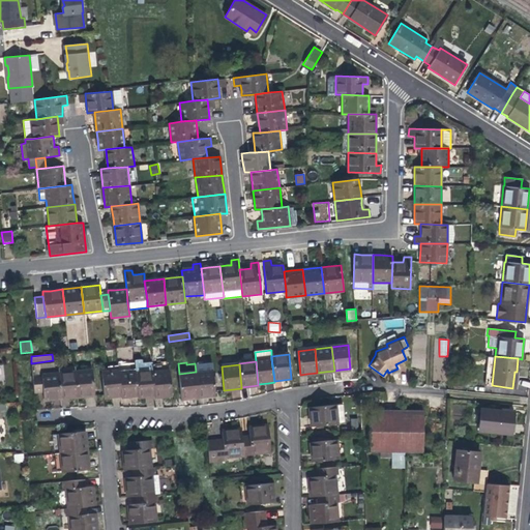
[(92,371),(76,373),(78,396),(87,395),(94,394),(92,371)]
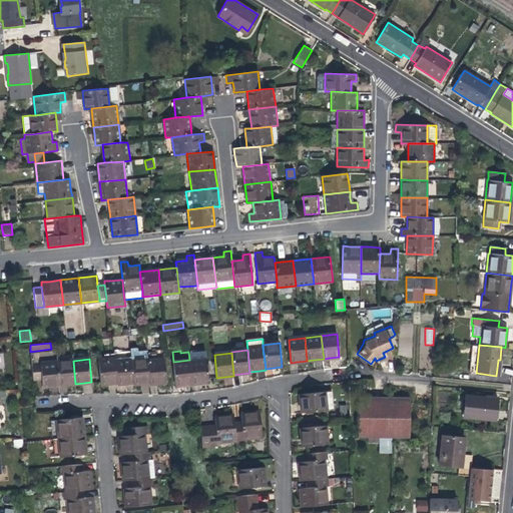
[(205,359),(189,360),(191,384),(201,383),(208,382),(205,359)]
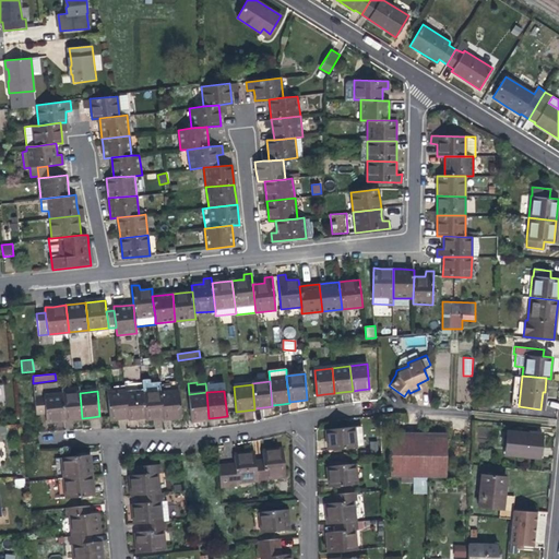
[(120,418),(128,417),(126,393),(126,392),(107,393),(109,419),(120,418)]
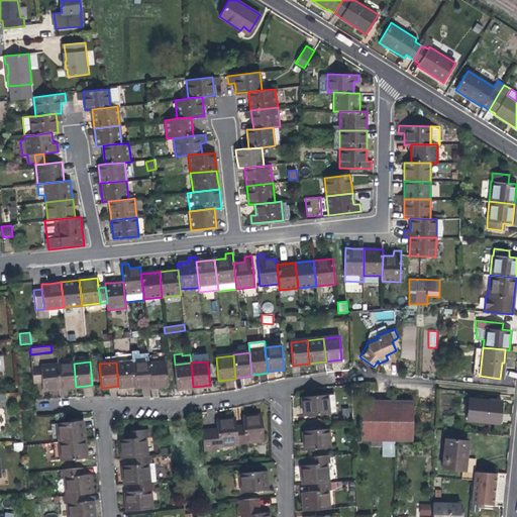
[(132,363),(116,364),(118,386),(118,388),(127,387),(134,386),(132,364),(132,363)]
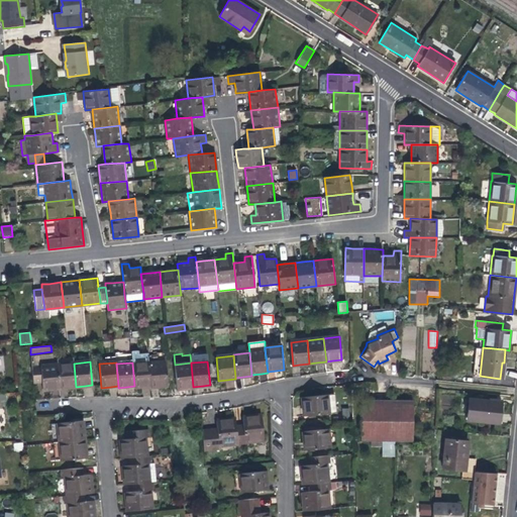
[(149,363),(132,364),(134,386),(134,388),(144,387),(151,386),(149,364),(149,363)]
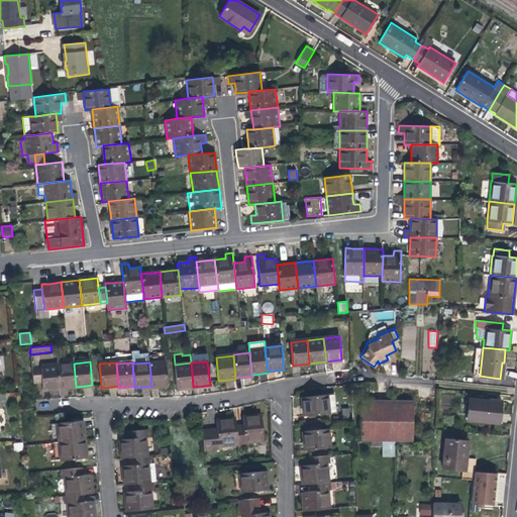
[(166,363),(149,364),(151,386),(151,388),(162,387),(168,387),(166,363)]
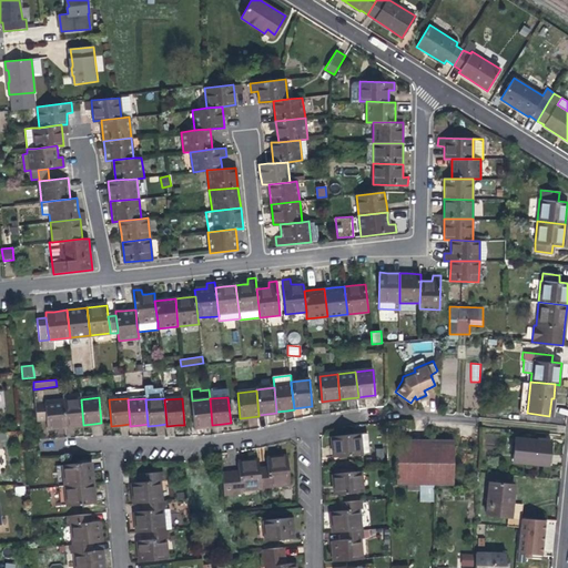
[(203,426),(212,425),(210,398),(192,401),(195,426),(203,426)]
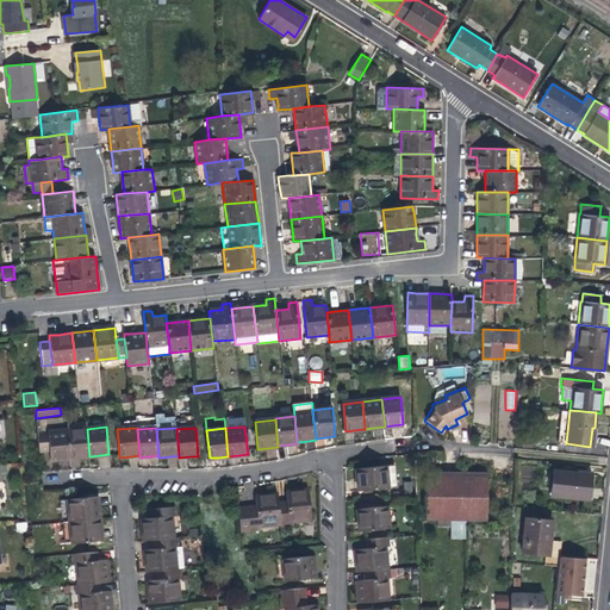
[(80,456),(89,456),(87,429),(68,430),(70,458),(80,456)]
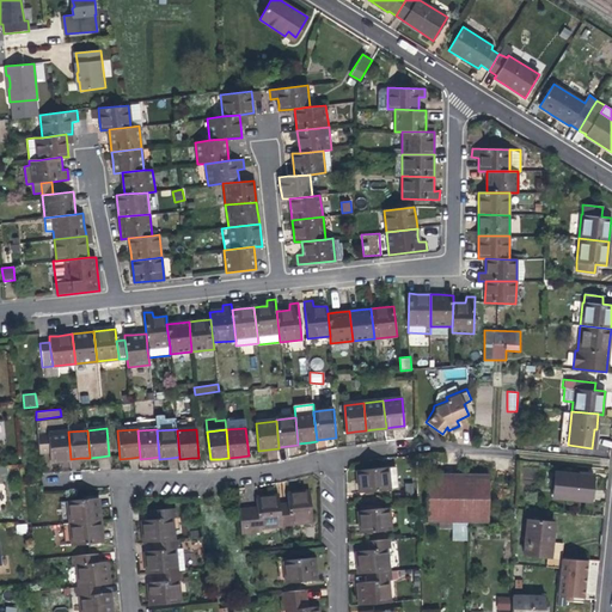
[(71,463),(71,459),(68,432),(38,434),(41,465),(56,464),(71,463)]
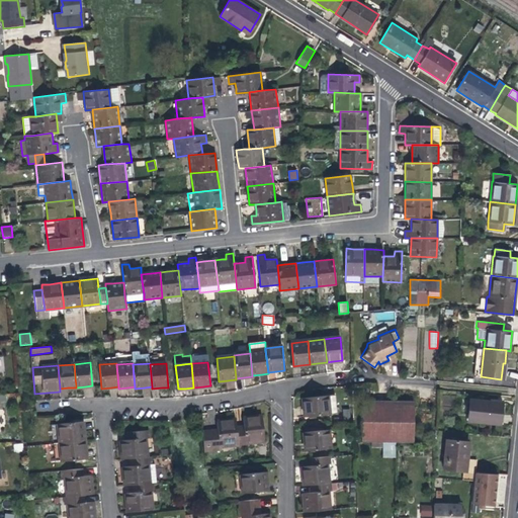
[(303,399),(304,417),(329,414),(336,414),(335,395),(327,396),(303,399)]
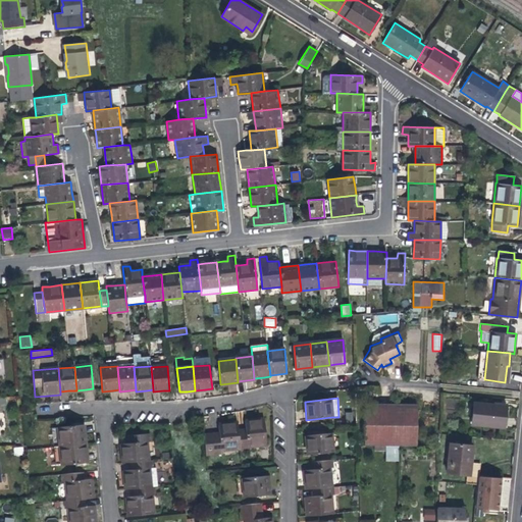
[(473,402),(471,423),(503,426),(504,415),(504,405),(473,402)]
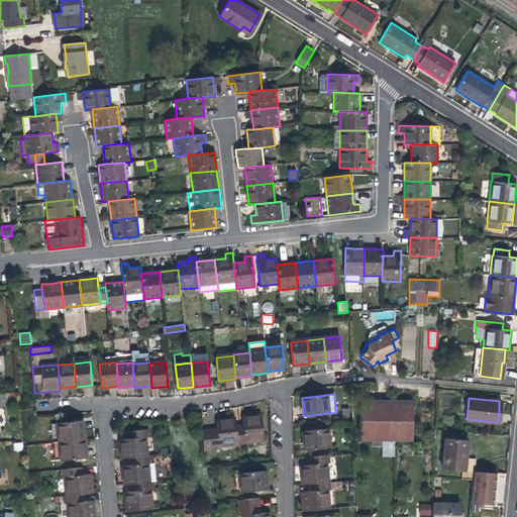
[(360,440),(371,440),(382,440),(394,441),(405,441),(412,441),(412,400),(362,399),(360,440)]
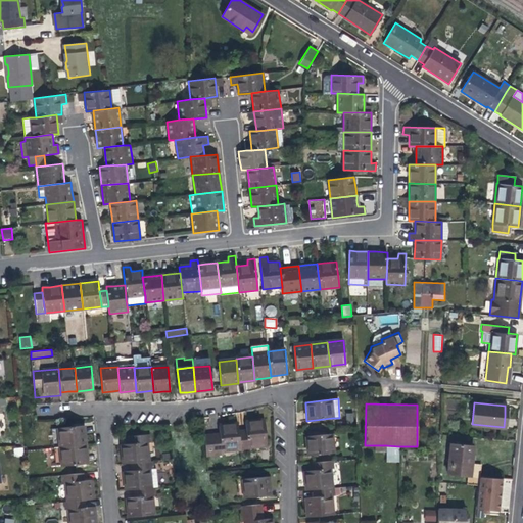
[(246,431),(238,432),(240,448),(240,452),(247,450),(247,446),(266,443),(264,419),(245,421),(246,431)]
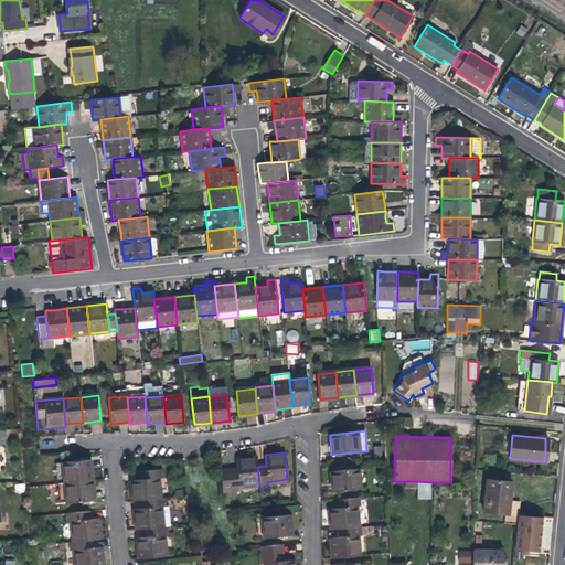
[(259,484),(257,467),(256,458),(236,459),(237,471),(230,472),(230,470),(221,471),(223,493),(238,492),(238,487),(259,484)]
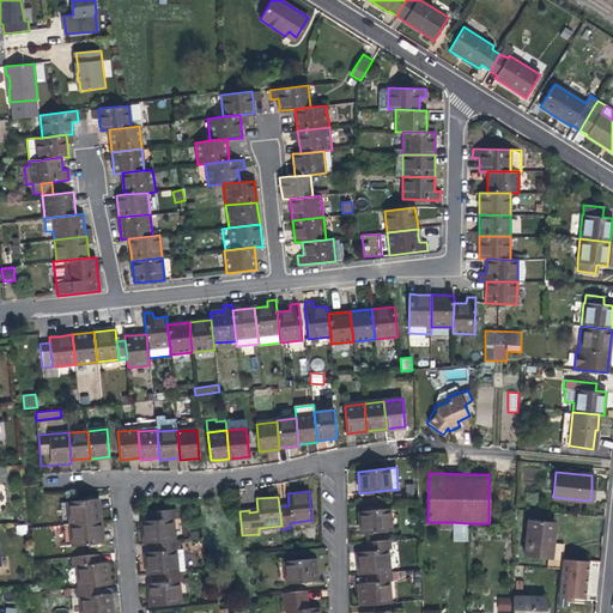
[(68,503),(71,525),(101,522),(98,508),(98,499),(68,503)]
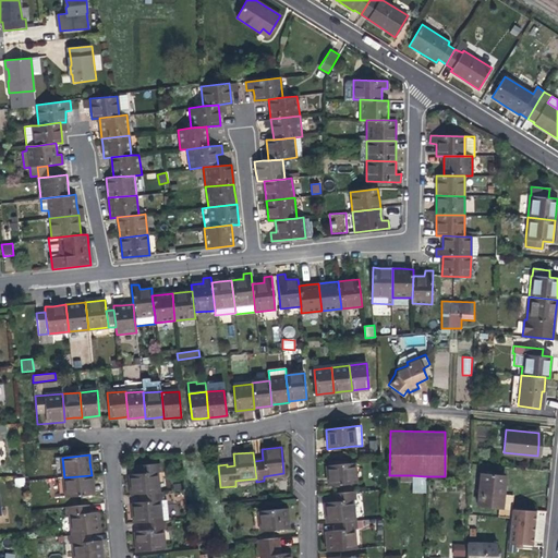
[(132,494),(143,494),(158,492),(156,471),(160,471),(160,463),(140,464),(141,473),(130,474),(131,484),(132,494)]
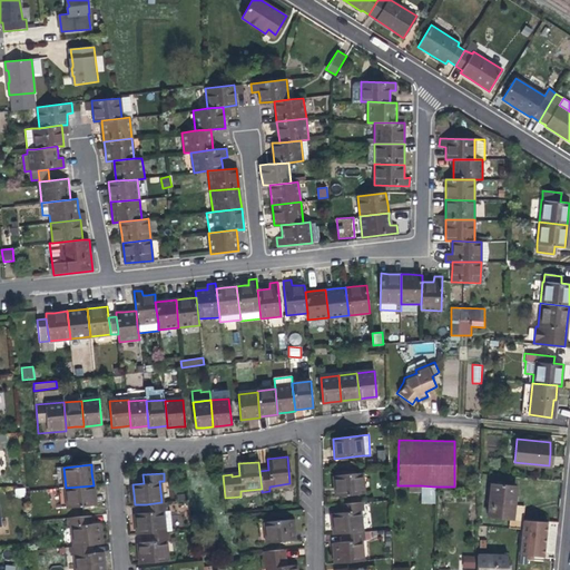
[(334,475),(336,495),(363,493),(361,473),(334,475)]
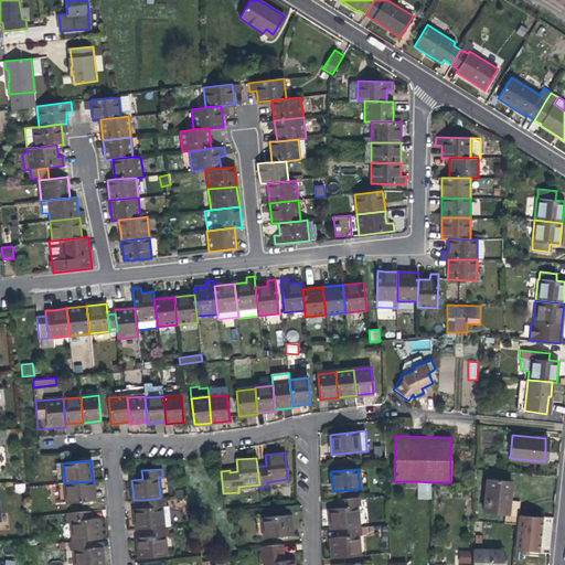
[(486,480),(483,511),(508,513),(509,498),(511,482),(486,480)]
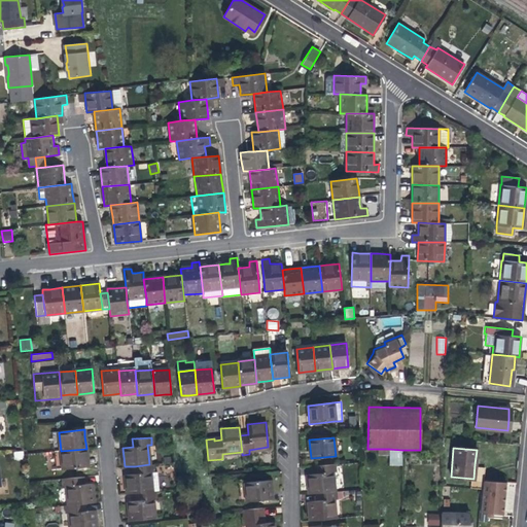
[(88,458),(86,449),(61,451),(62,469),(89,467),(88,458)]
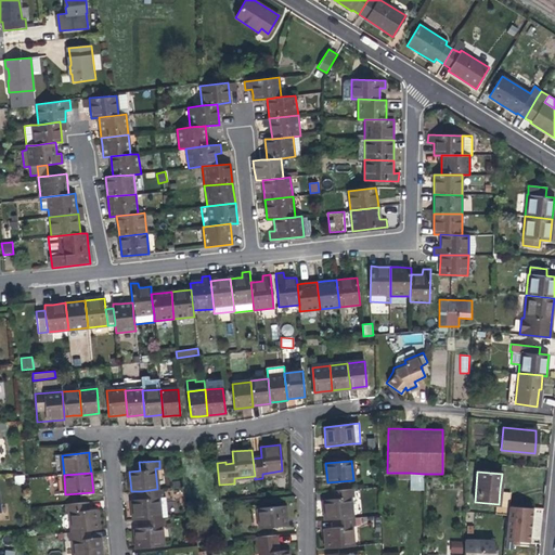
[(423,491),(423,489),(423,474),(410,473),(410,480),(411,491),(423,491)]
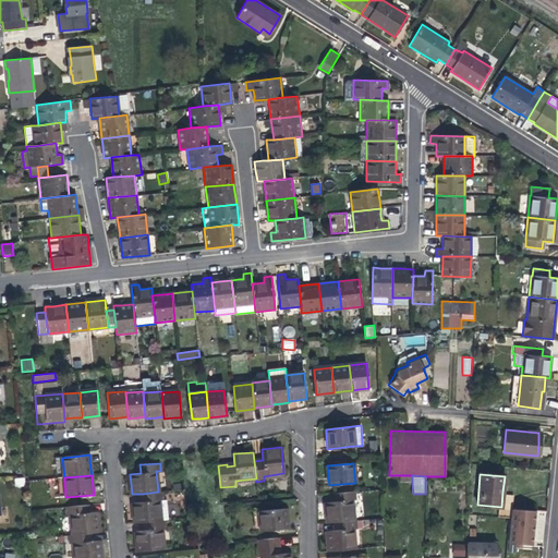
[(437,490),(437,476),(425,476),(425,492),(437,490)]
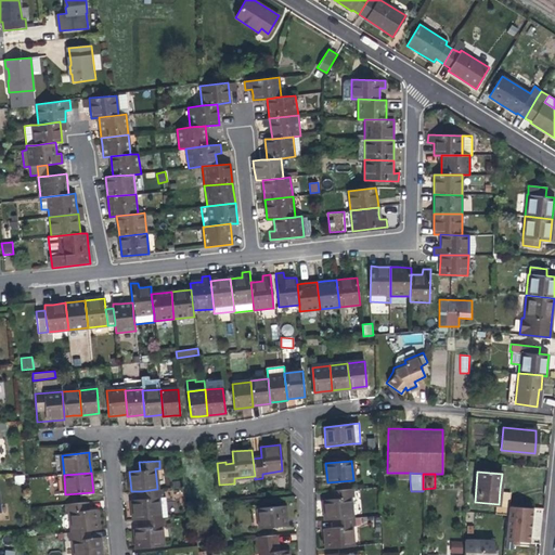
[(15,483),(24,483),(25,476),(15,475),(15,483)]
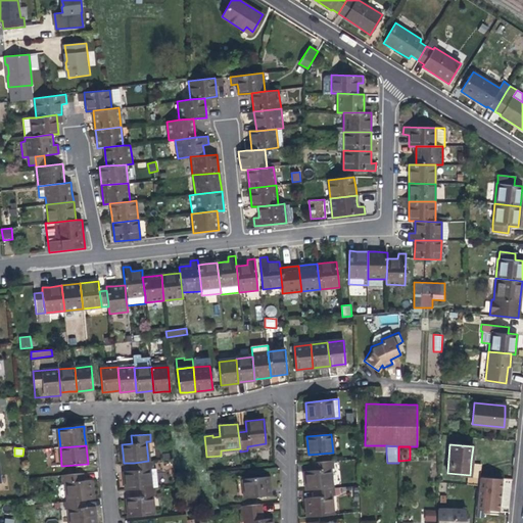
[(152,461),(148,461),(134,463),(135,470),(125,471),(126,480),(127,490),(137,489),(150,487),(149,468),(153,468),(152,461)]
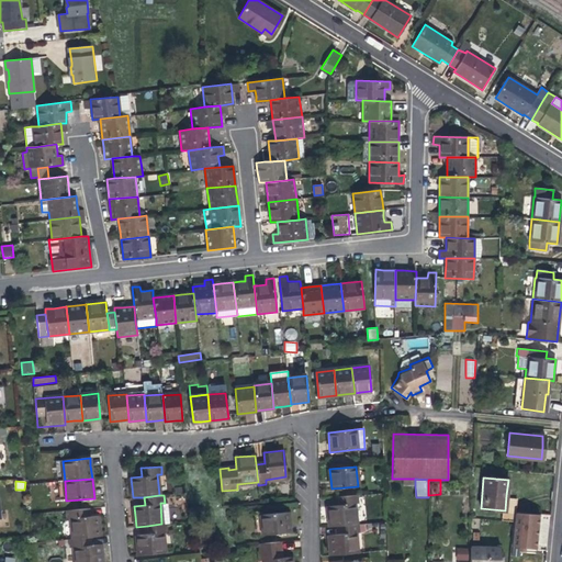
[(329,527),(338,526),(356,524),(355,504),(359,503),(358,495),(338,497),(338,505),(328,506),(329,517),(329,527)]
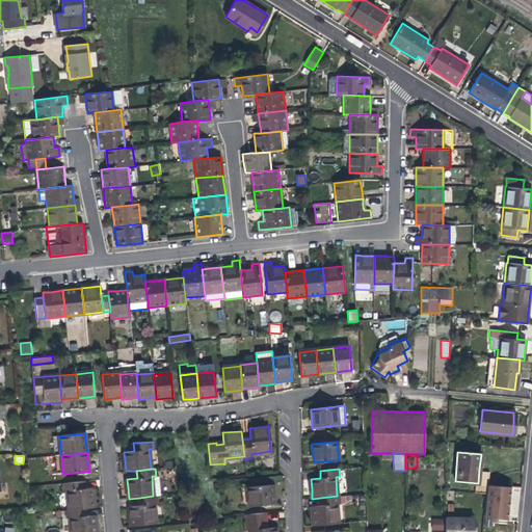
[(68,490),(70,510),(85,508),(95,508),(94,498),(94,488),(83,489),(82,481),(63,483),(64,491),(68,490)]
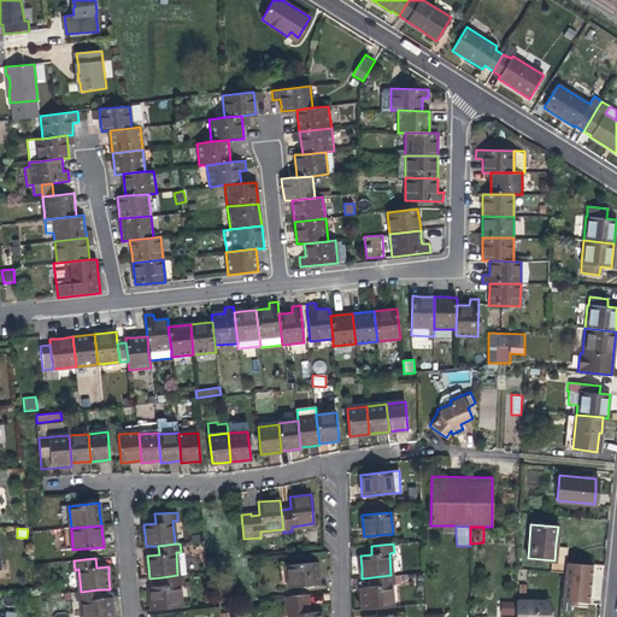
[(593,582),(595,564),(565,560),(562,600),(591,604),(593,582)]
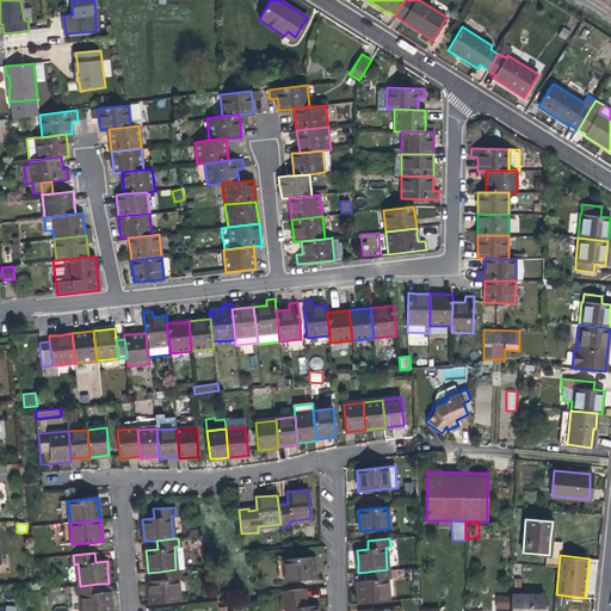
[(283,560),(284,581),(314,578),(313,565),(312,557),(283,560)]
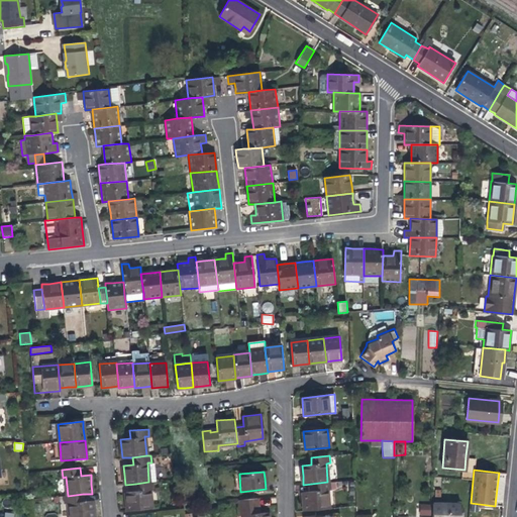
[(153,482),(148,482),(135,484),(135,491),(125,492),(126,500),(127,510),(151,508),(149,489),(154,489),(153,482)]
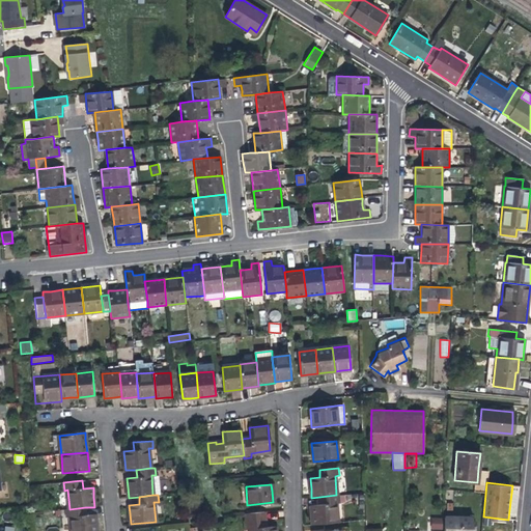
[(339,495),(336,495),(319,497),(320,504),(310,505),(310,512),(311,525),(337,522),(336,503),(339,503),(339,495)]
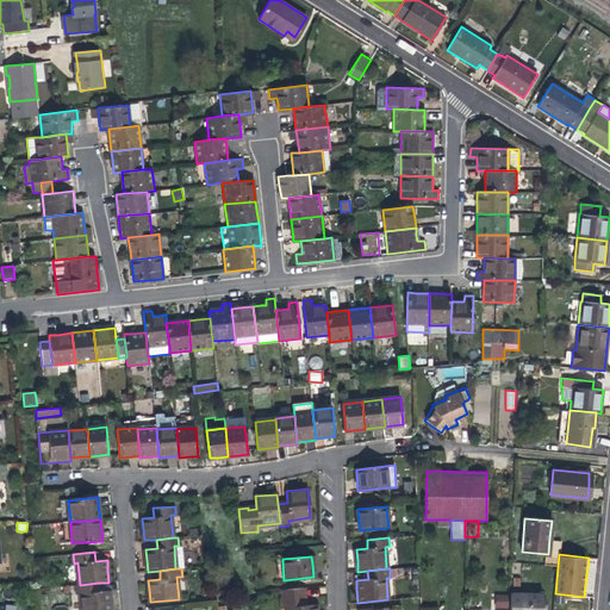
[(81,593),(82,609),(111,609),(111,599),(110,591),(99,592),(98,583),(80,585),(75,585),(76,595),(81,593)]
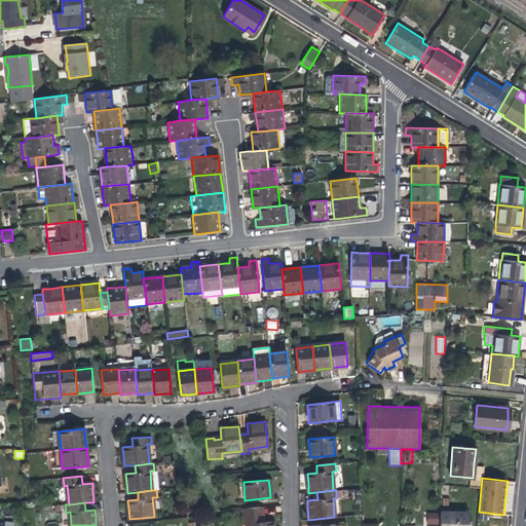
[(466,525),(467,512),(440,511),(439,525),(466,525)]
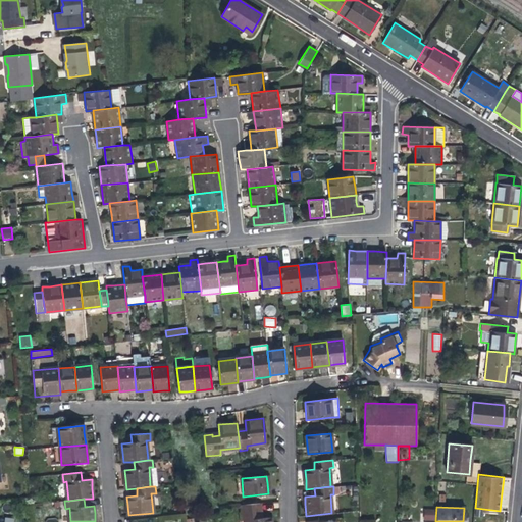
[(423,521),(434,521),(435,509),(423,509),(423,521)]
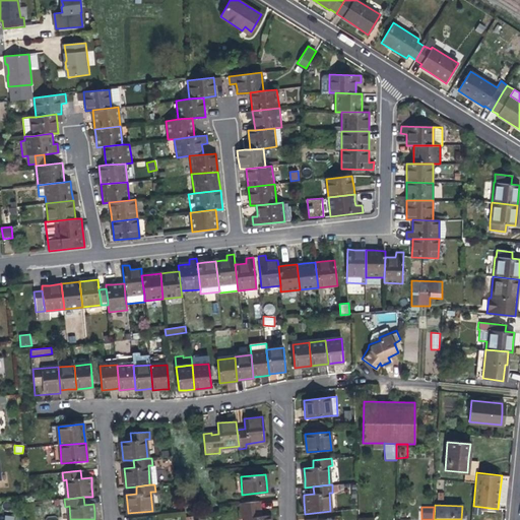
[(245,517),(244,519),(269,519),(269,515),(259,516),(258,509),(240,511),(241,518),(245,517)]
